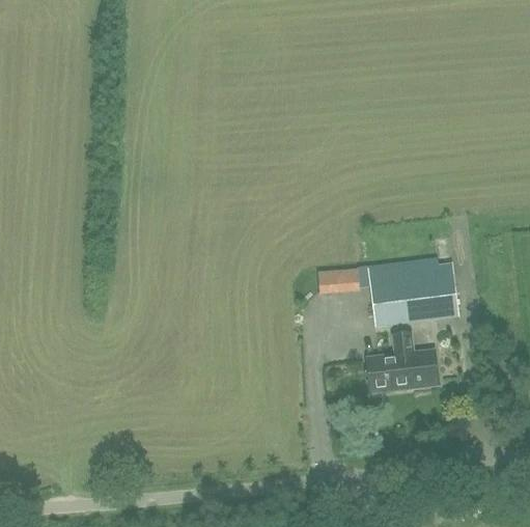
[(374,325),(457,314),(450,261),(437,264),(436,257),(367,267),(374,325)]
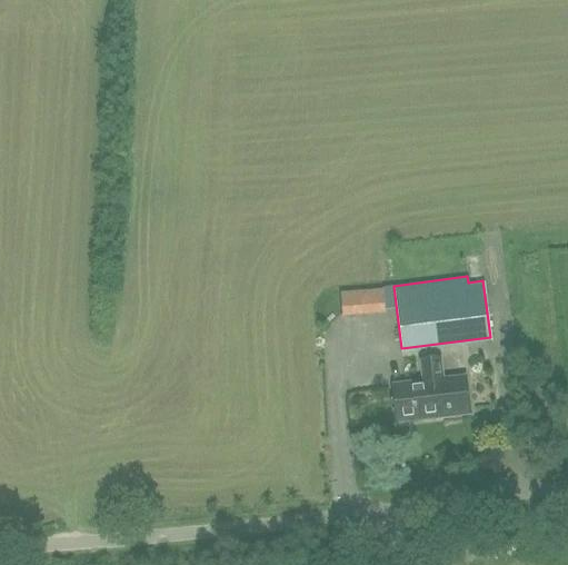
[(384,304),(382,284),(340,286),(341,307),(384,304)]
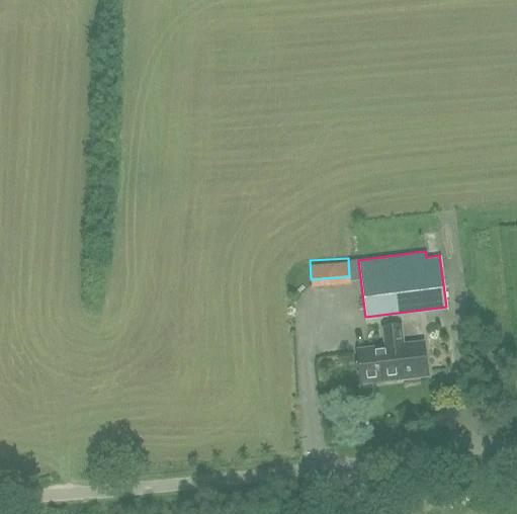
[(405,371),(426,369),(423,341),(402,343),(399,324),(382,326),(384,345),(357,349),(361,381),(406,376),(405,371)]
